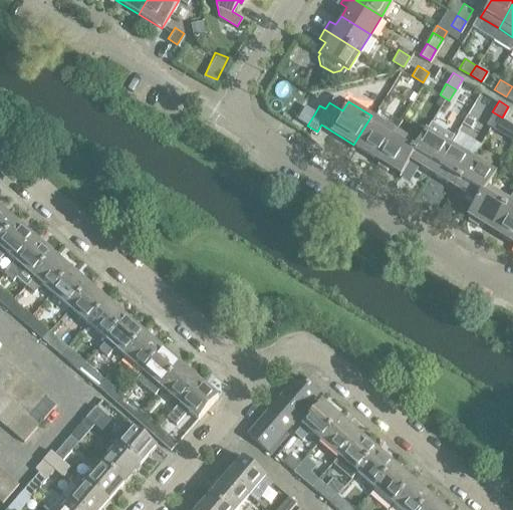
[(495,129),(502,117),(492,111),(485,122),(495,129)]
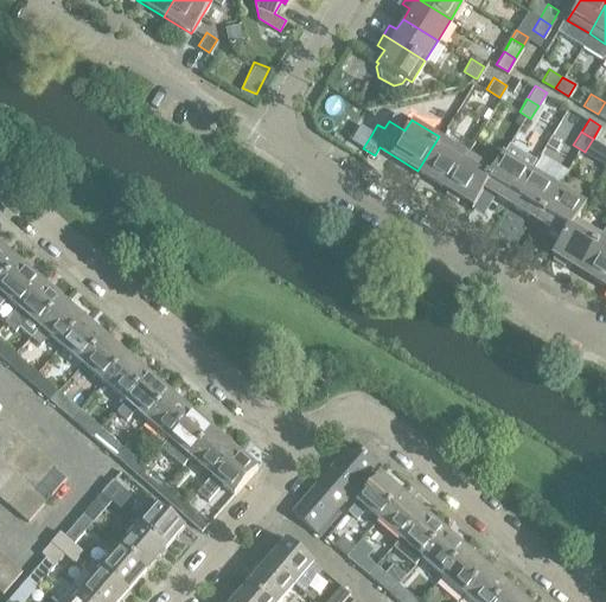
[(418,171),(444,187),(465,153),(439,136),(418,171)]
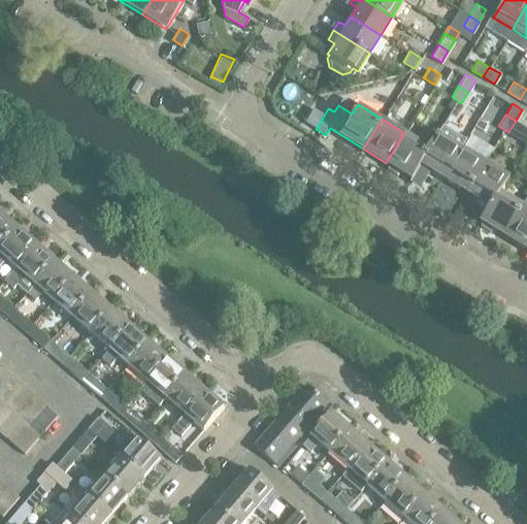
[(441,123),(427,146),(428,148),(419,162),(421,163),(441,176),(460,146),(465,137),(441,123)]
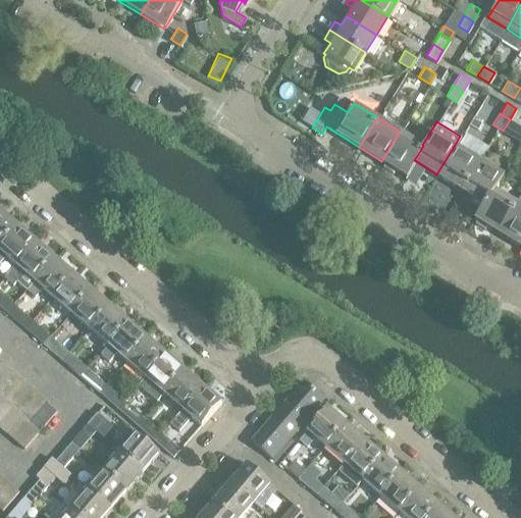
[(381,161),(385,163),(383,167),(393,172),(395,169),(406,176),(416,161),(414,160),(423,146),(422,145),(400,132),(381,161)]
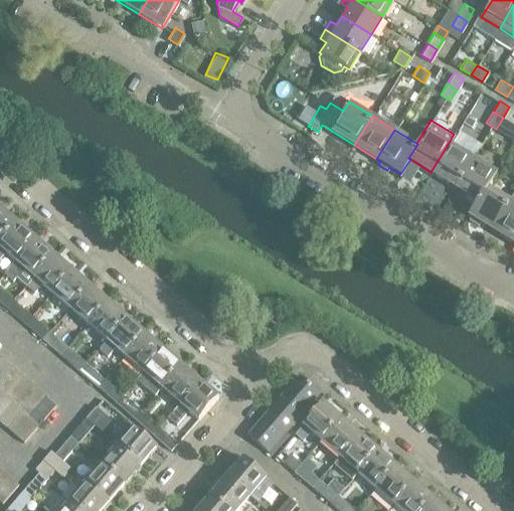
[(431,172),(455,186),(472,157),(449,143),(431,172)]
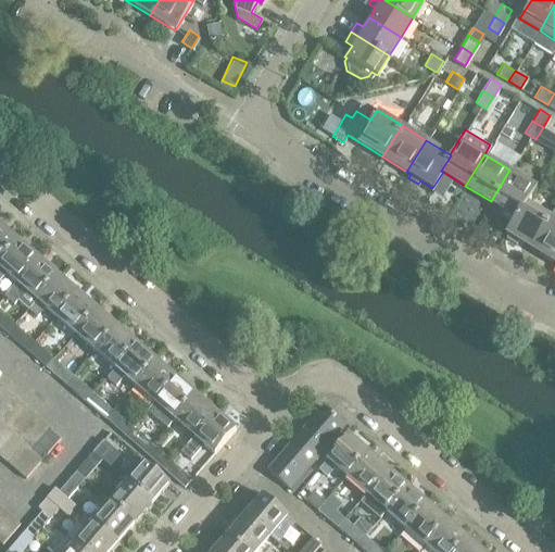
[(491,201),(514,215),(515,216),(525,200),(526,201),(535,186),(509,170),(491,201)]
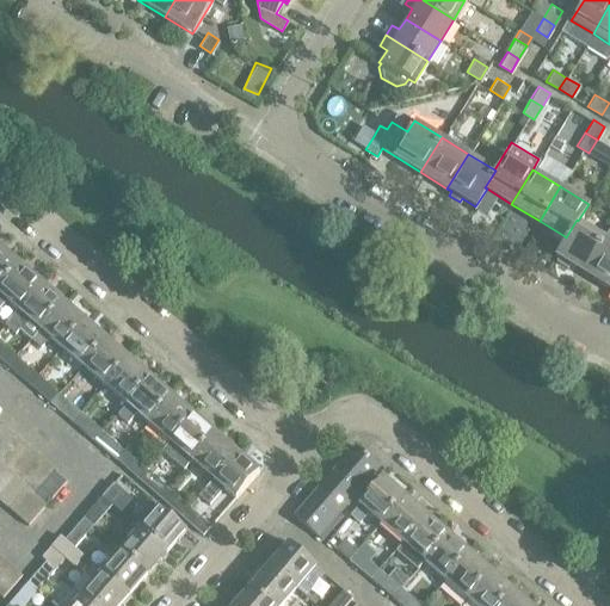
[(554,254),(583,271),(604,236),(578,221),(577,220),(566,237),(565,236),(554,254)]
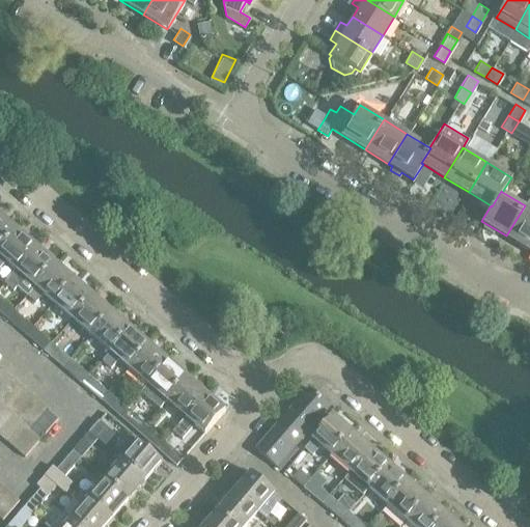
[(529,197),(525,205),(506,236),(529,250),(529,247),(529,197)]
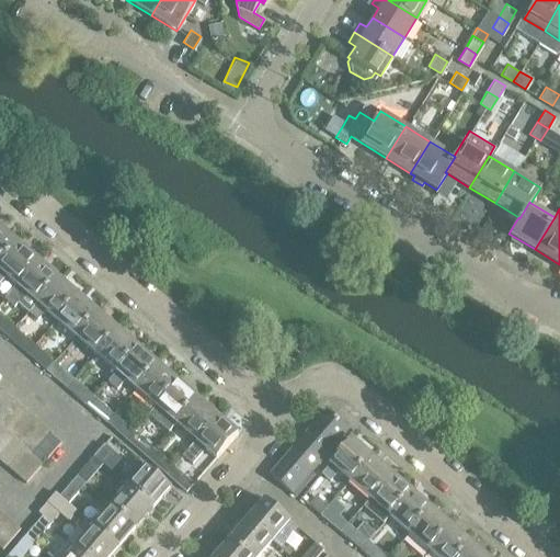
[(0,261),(18,240),(0,224),(0,261)]
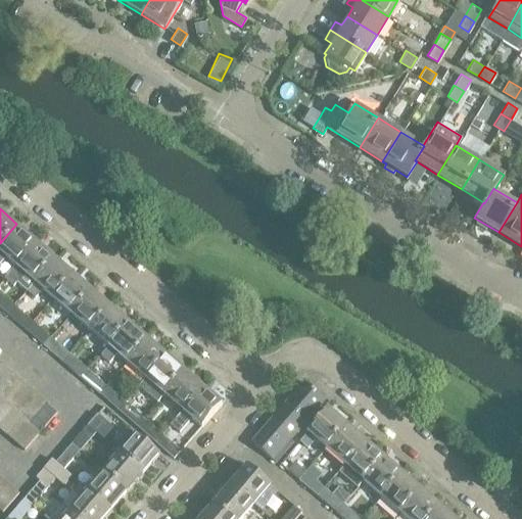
[(0,261),(5,255),(14,264),(36,240),(16,224),(0,243),(0,261)]
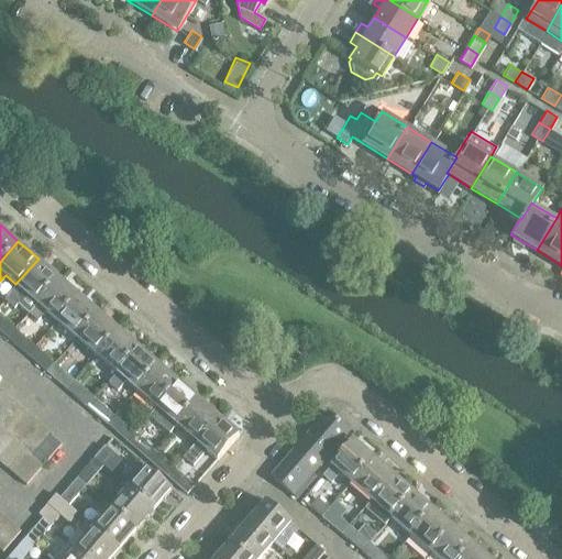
[(18,300),(29,310),(36,302),(35,302),(58,275),(39,259),(15,284),(15,285),(4,297),(13,306),(18,300)]
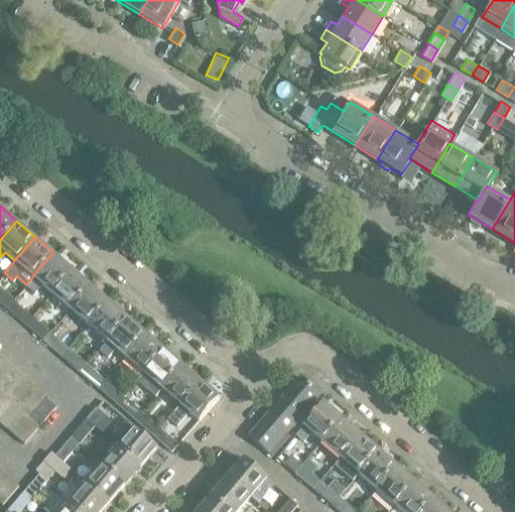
[(33,291),(40,283),(50,292),(72,268),(53,252),(32,276),(33,276),(26,284),(33,291)]
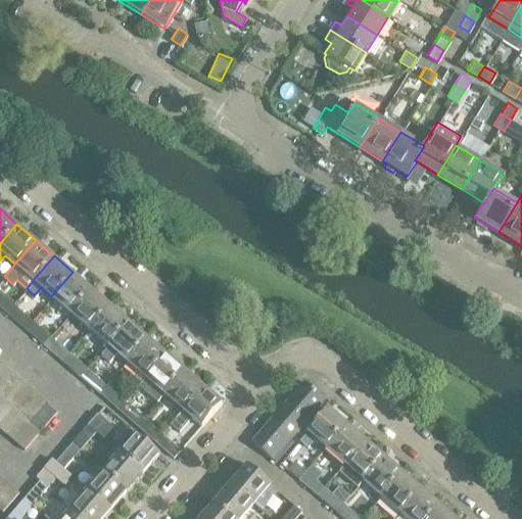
[(51,296),(69,312),(91,288),(73,272),(51,296)]
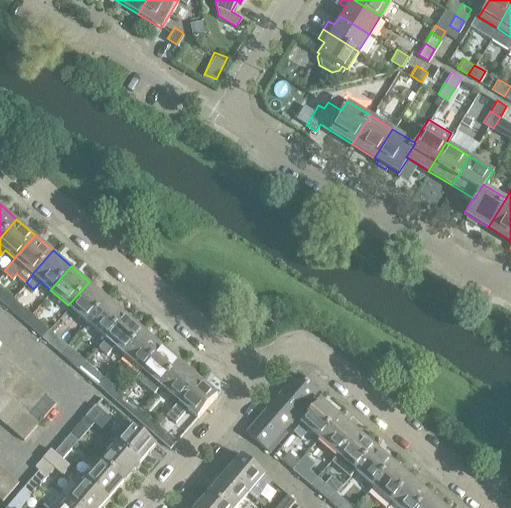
[(86,321),(107,298),(89,282),(68,305),(86,321)]
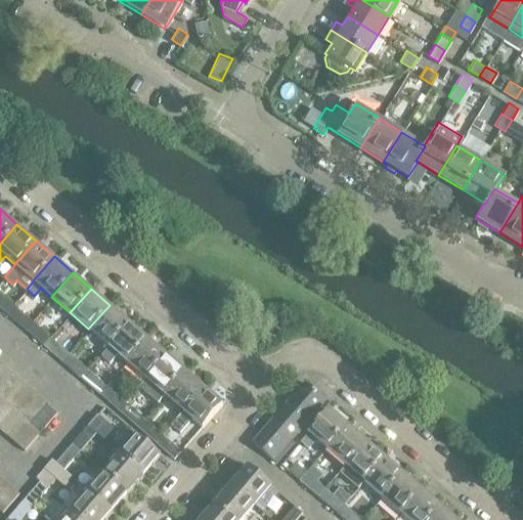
[(0,305),(6,311),(13,303),(0,292),(0,305)]
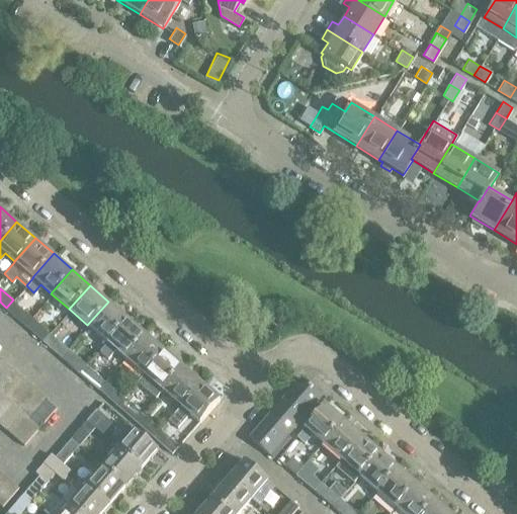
[(24,324),(31,316),(13,300),(6,308),(24,324)]
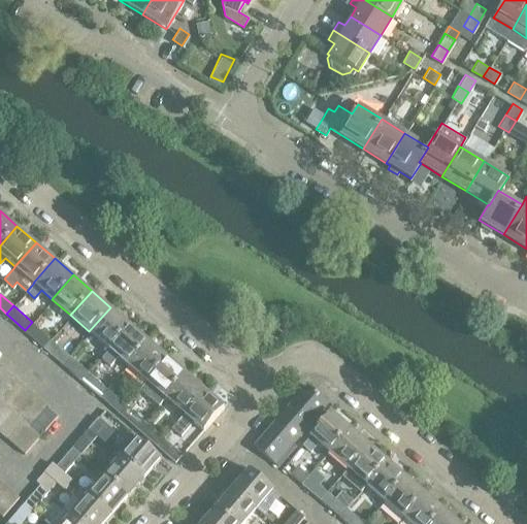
[(110,307),(89,331),(108,348),(129,323),(110,307)]
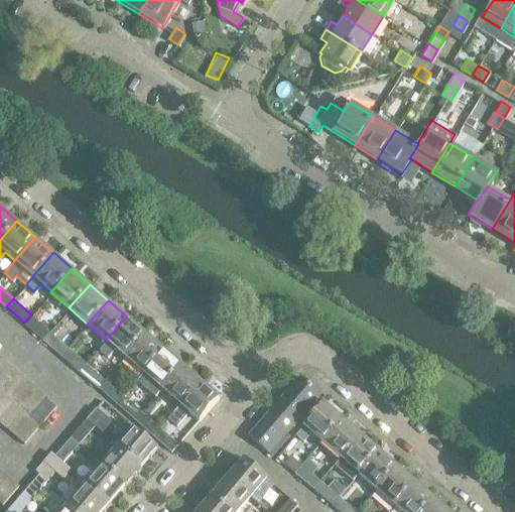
[(31,314),(24,323),(42,339),(49,331),(31,314)]
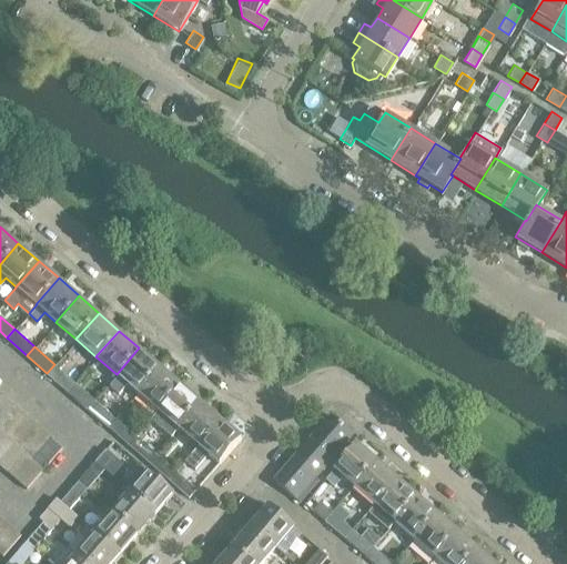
[(117,391),(124,382),(137,392),(159,365),(139,348),(117,374),(109,384),(117,391)]
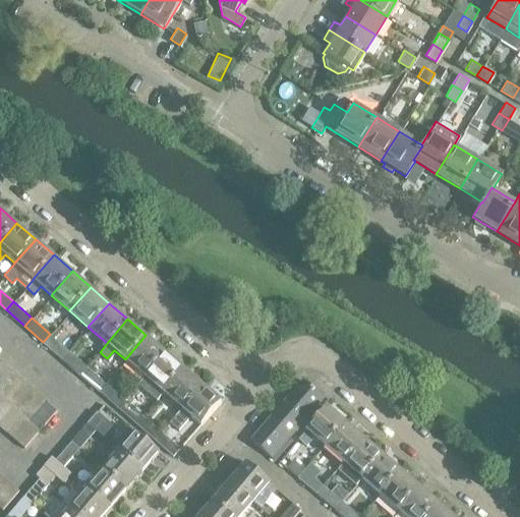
[(43,342),(61,357),(68,349),(50,334),(43,342)]
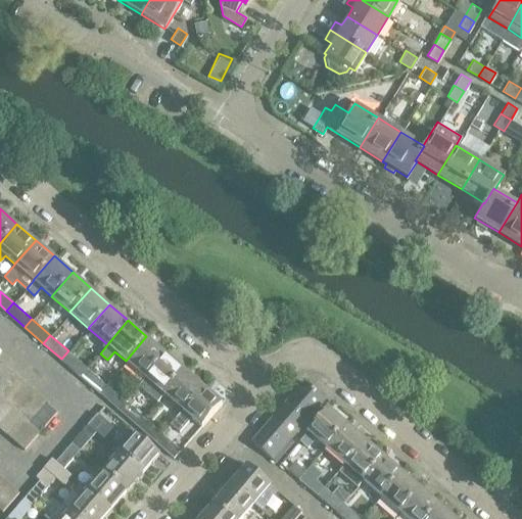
[(126,361),(144,376),(164,352),(146,336),(126,361)]
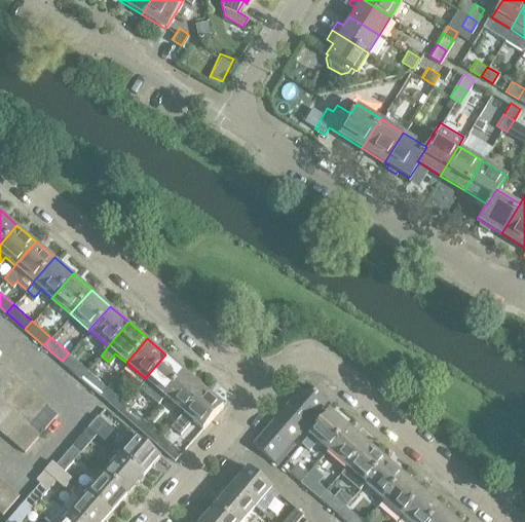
[(62,361),(80,377),(87,369),(69,352),(62,361)]
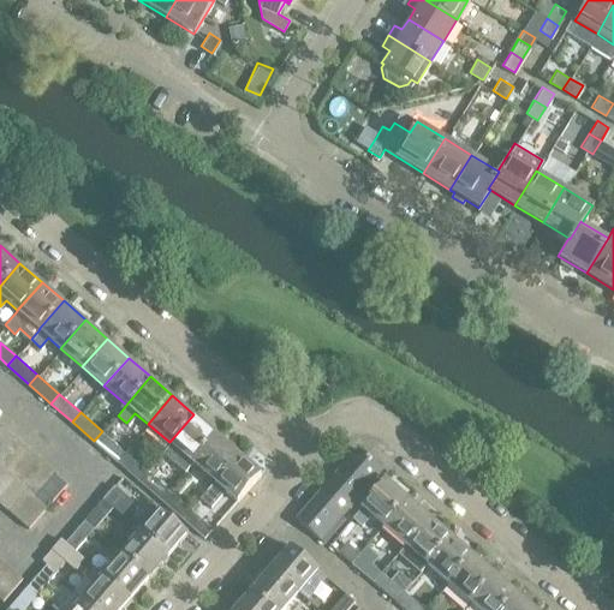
[(170,442),(191,461),(216,432),(194,414),(170,442)]
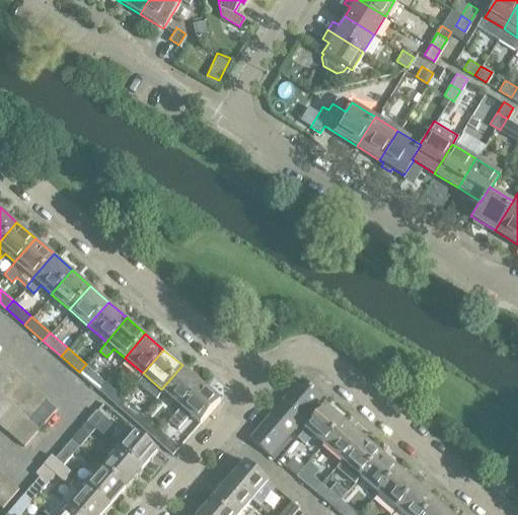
[(0,379),(10,368),(1,360),(0,361),(0,379)]
